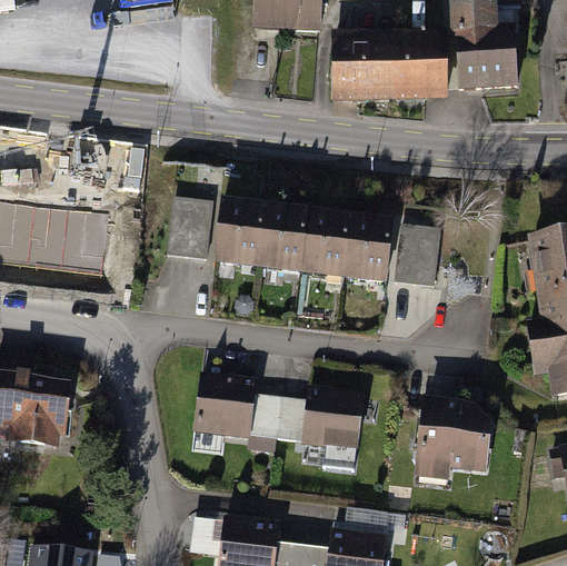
[(259,0),(259,27),(316,29),(317,0),(259,0)]
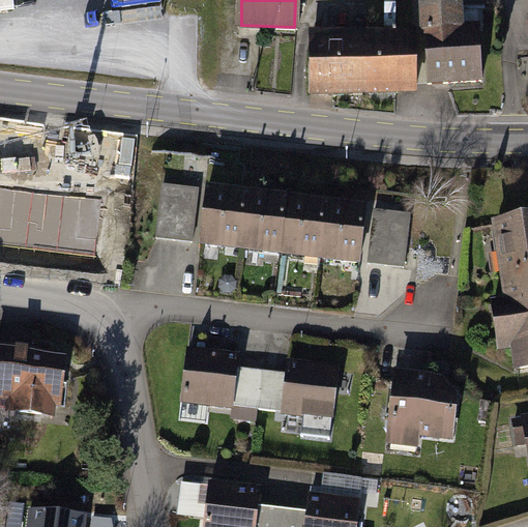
[(434,84),(484,80),(479,25),(462,26),(460,0),(428,0),(434,84)]
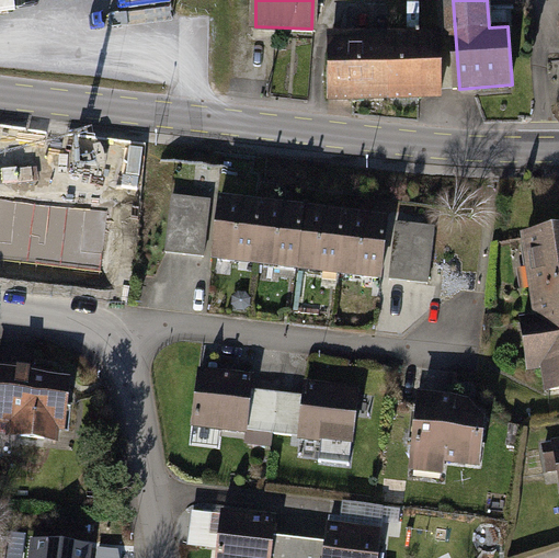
[(440,33),(390,34),(391,95),(407,95),(441,95),(440,33)]
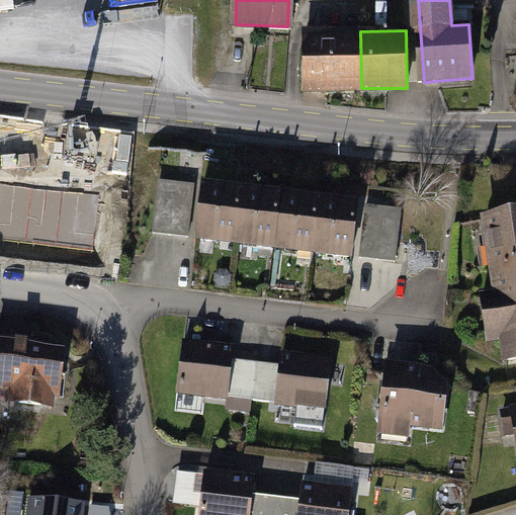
[(326,89),(361,88),(360,31),(308,32),(309,90),(326,89)]
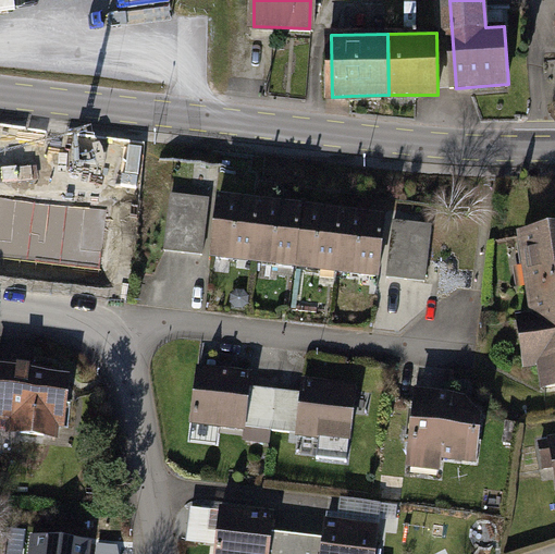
[(231,257),(256,259),(262,194),(217,188),(216,195),(209,254),(231,257)]
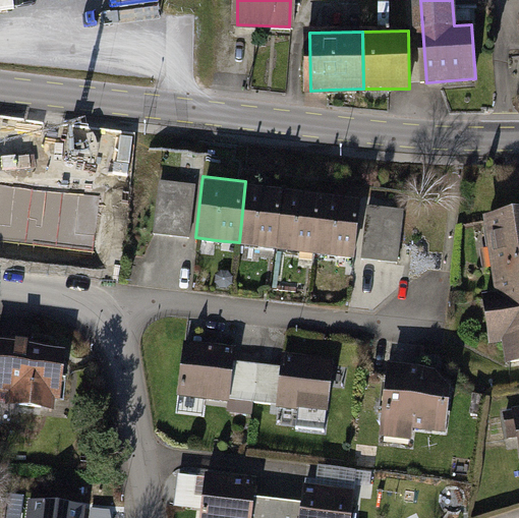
[(195,237),(202,182),(159,177),(153,233),(195,237)]
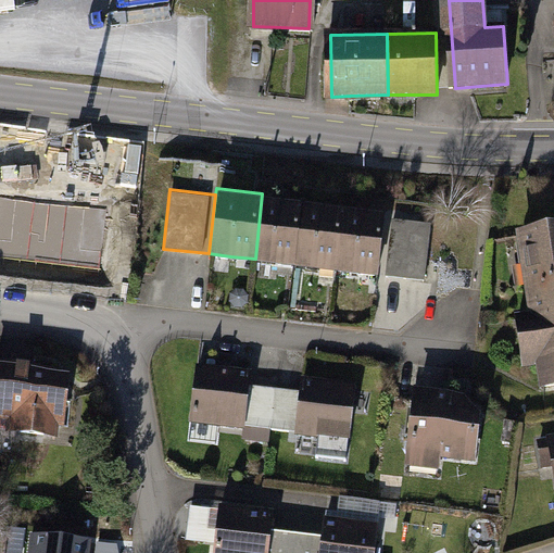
[(264,260),(296,263),(303,198),(262,193),(255,259),(264,260)]
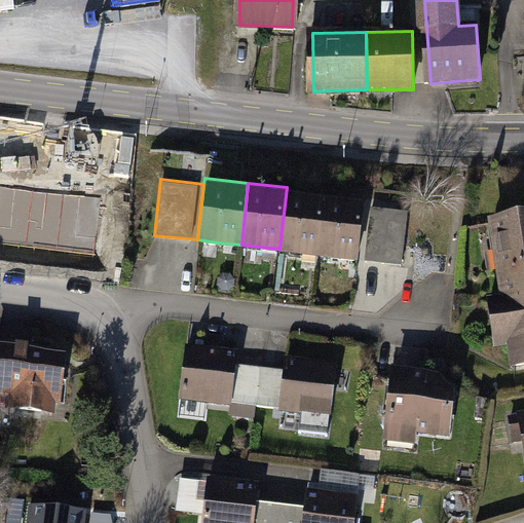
[(295,251),(319,253),(325,191),(287,187),(279,249),(295,251)]
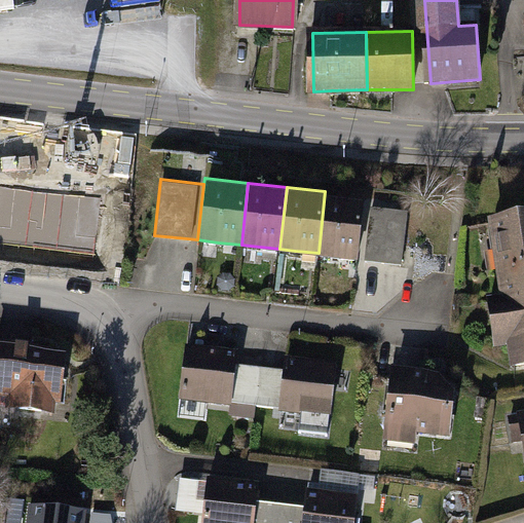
[(367,196),(325,191),(319,253),(332,255),(360,258),(366,203),(367,196)]
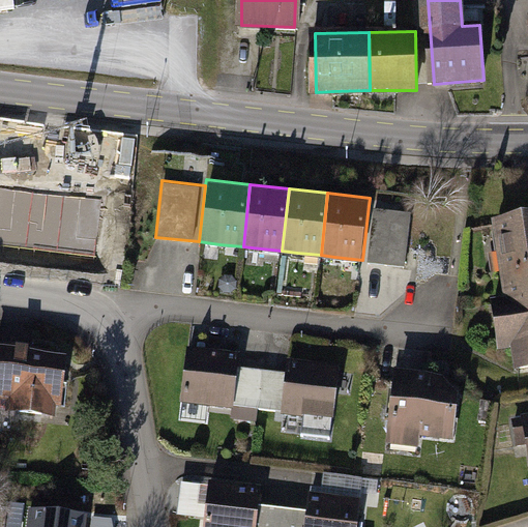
[(404,264),(410,210),(369,205),(362,260),(404,264)]
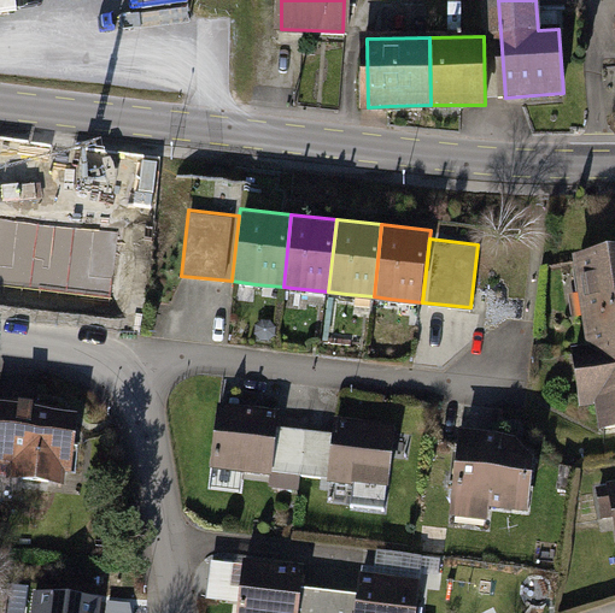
[(16,242),(1,241),(0,249),(0,312),(35,316),(36,310),(59,311),(60,287),(66,287),(68,272),(58,271),(59,259),(50,259),(50,245),(16,242)]
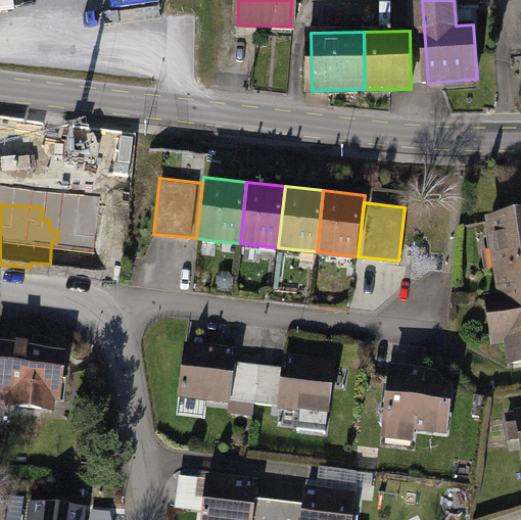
[(520,215),(483,222),(494,290),(479,292),(488,348),(505,346),(508,367),(520,364),(520,215)]
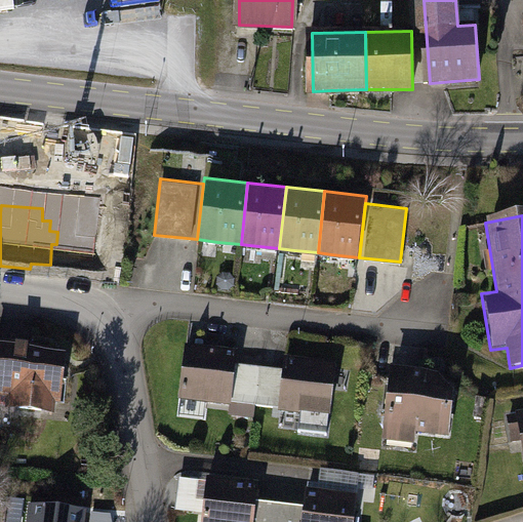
[(68,350),(0,342),(0,394),(1,395),(0,403),(0,406),(50,413),(52,401),(61,402),(68,350)]
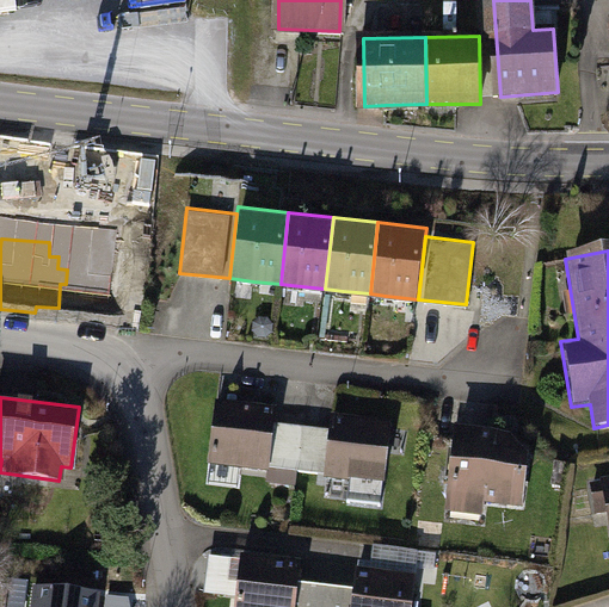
[(276,403),(217,397),(209,481),(240,484),(241,466),(269,469),(275,420),(276,403)]
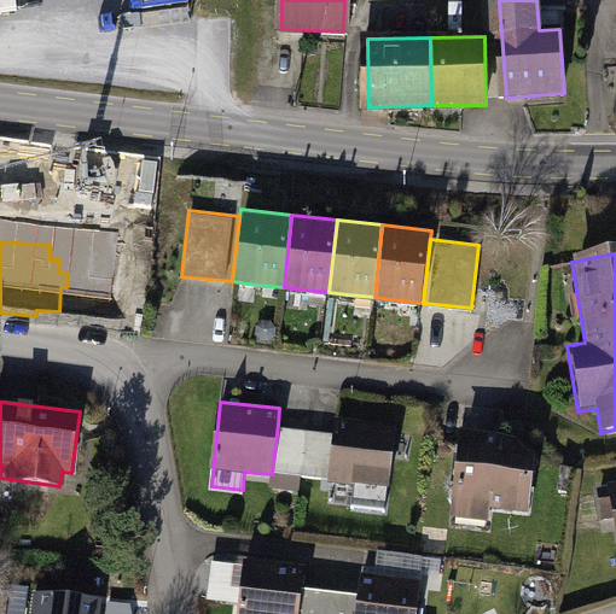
[(417,405),(404,405),(404,421),(417,422),(417,405)]
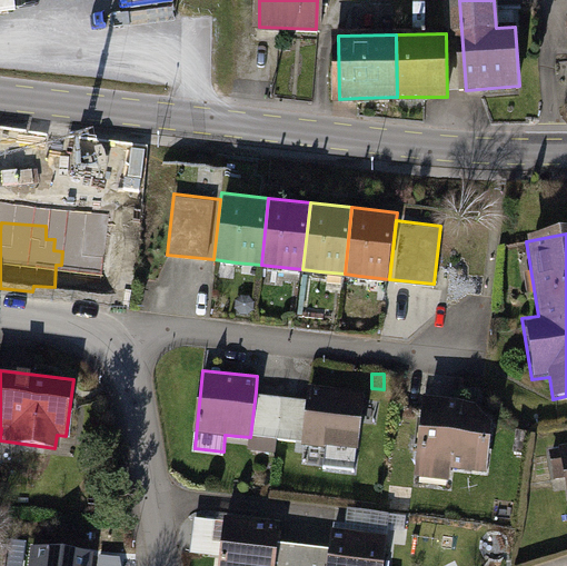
[(367,394),(308,388),(307,397),(302,443),(325,445),(324,458),(359,462),(367,394)]
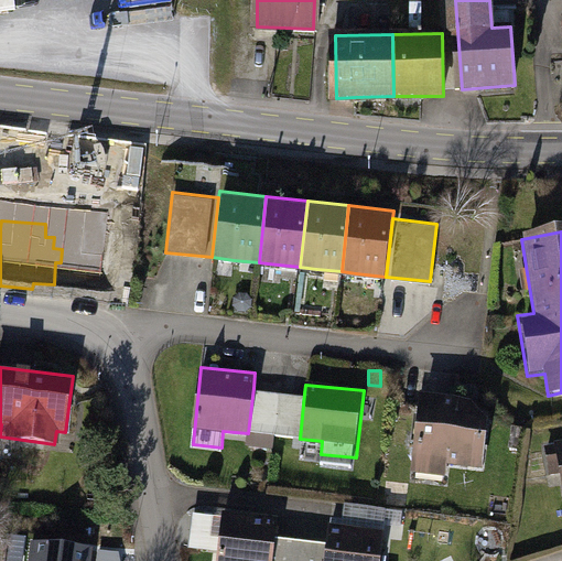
[(254,388),(248,433),(272,435),(277,390),(254,388)]
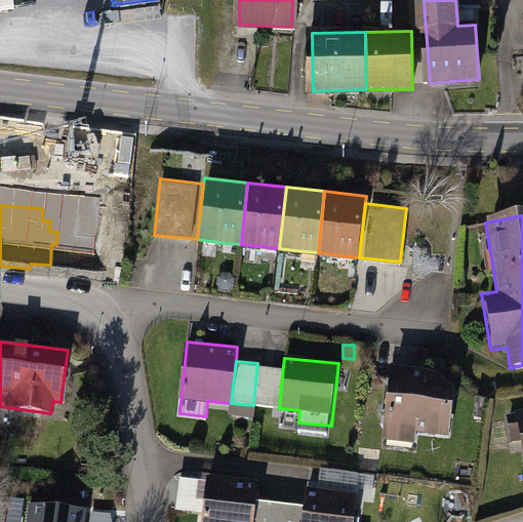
[(283,366),(257,363),(253,405),(279,408),(283,366)]
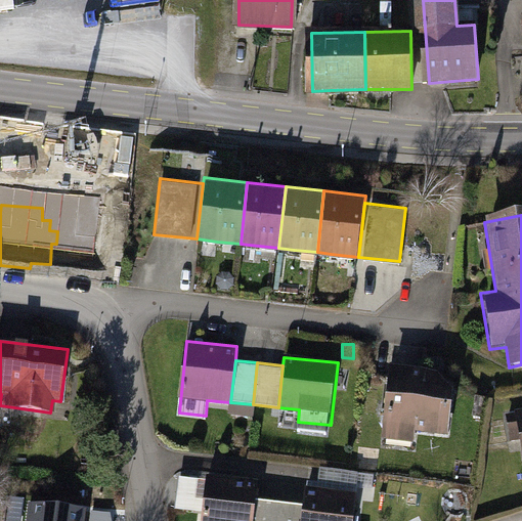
[(416,431),(446,434),(453,372),(390,364),(382,439),(415,443),(416,431)]
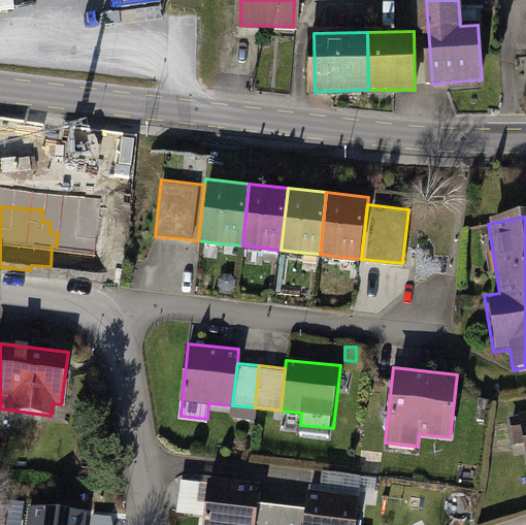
[(525,411),(517,413),(525,461),(525,411)]
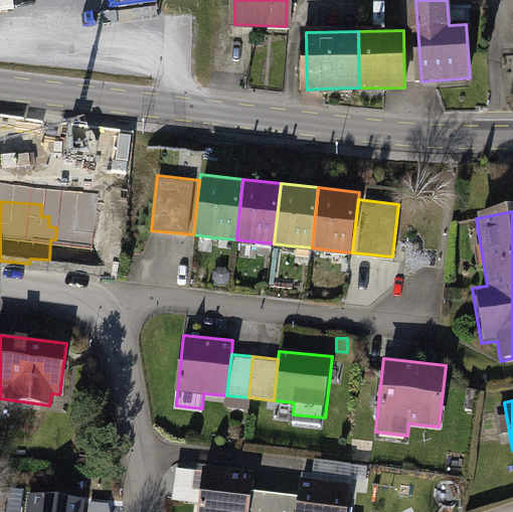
[(327,459),(326,476),(354,477),(355,460),(327,459)]
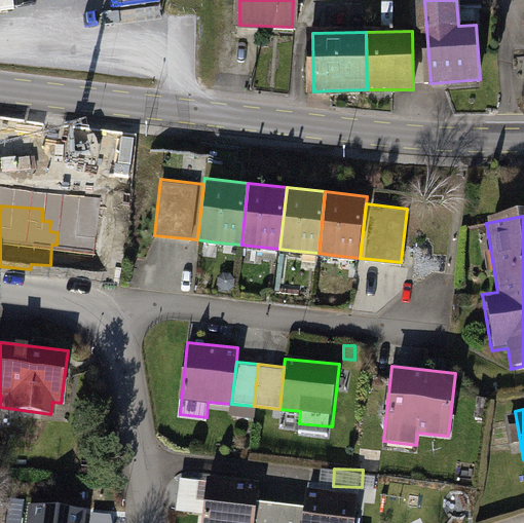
[(259,479),(208,474),(207,479),(203,514),(201,522),(254,522),(257,499),(259,479)]
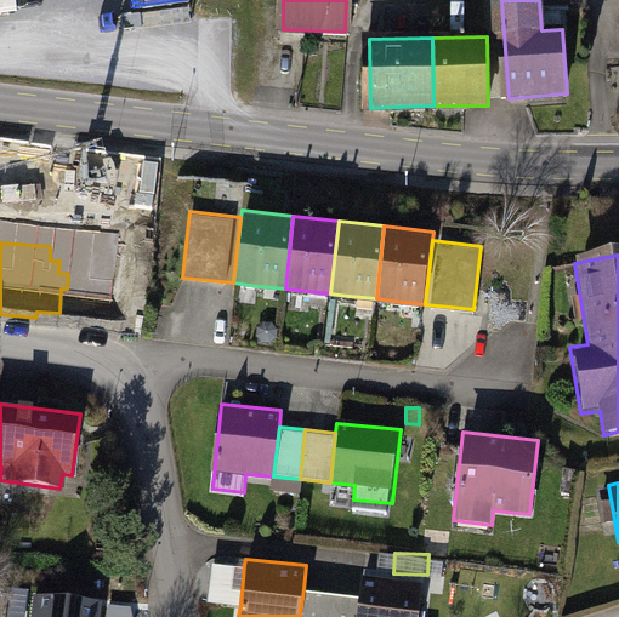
[(206,603),(240,606),(244,565),(210,561),(206,603)]
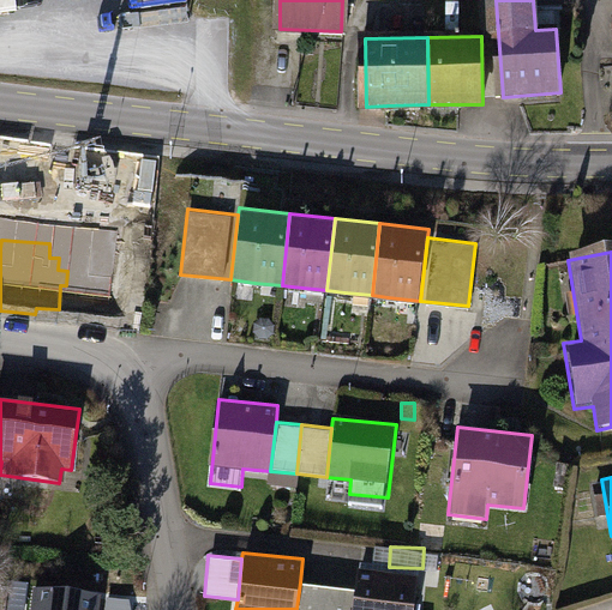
[(417,609),(421,573),(360,567),(358,589),(355,609),(417,609)]
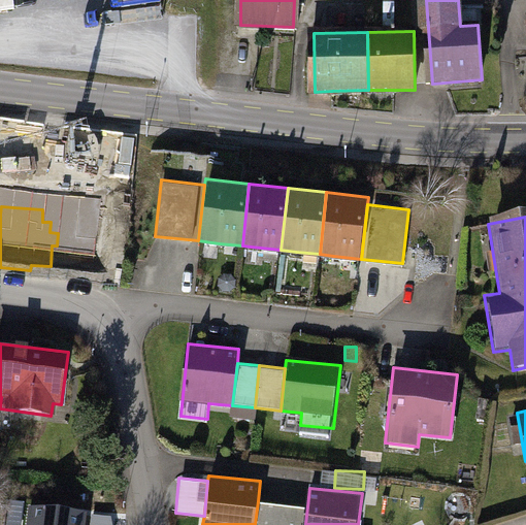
[(280,524),(283,504),(258,501),(255,524),(280,524)]
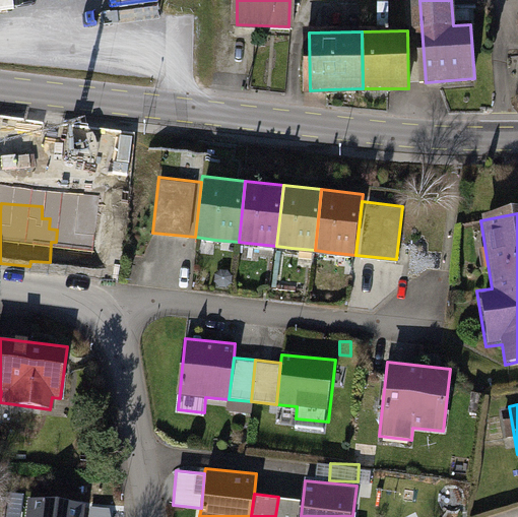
[(78,516),(80,502),(26,497),(24,516),(78,516)]
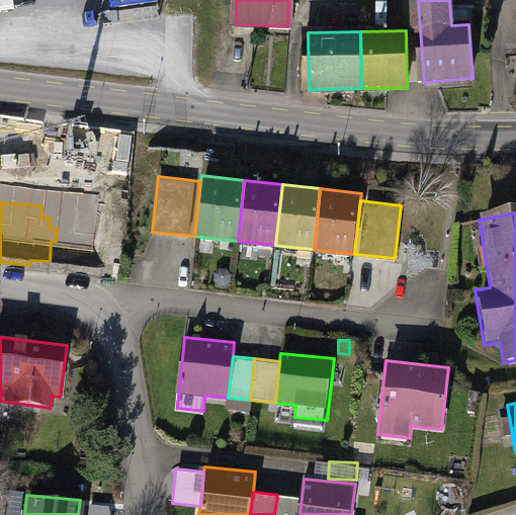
[(277,495),(274,514),(299,514),(302,497),(277,495)]
